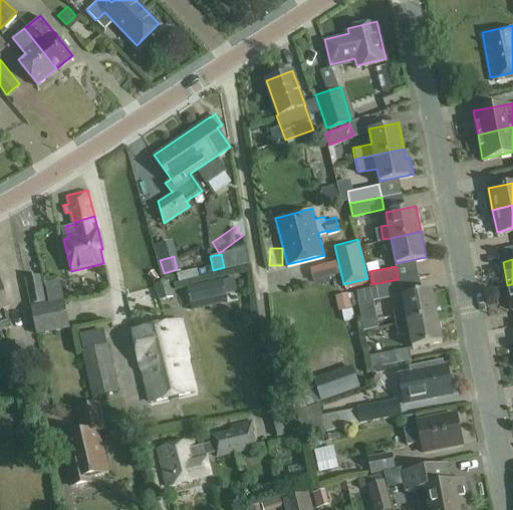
[(39,274),(25,277),(30,303),(44,300),(39,274)]
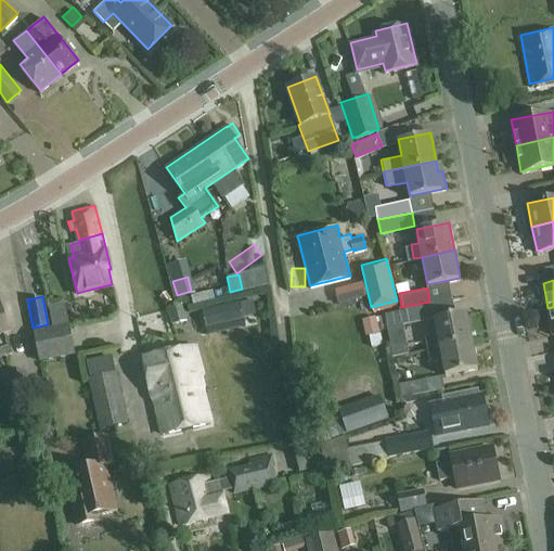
[(226,304),(229,317),(242,315),(239,300),(226,304)]
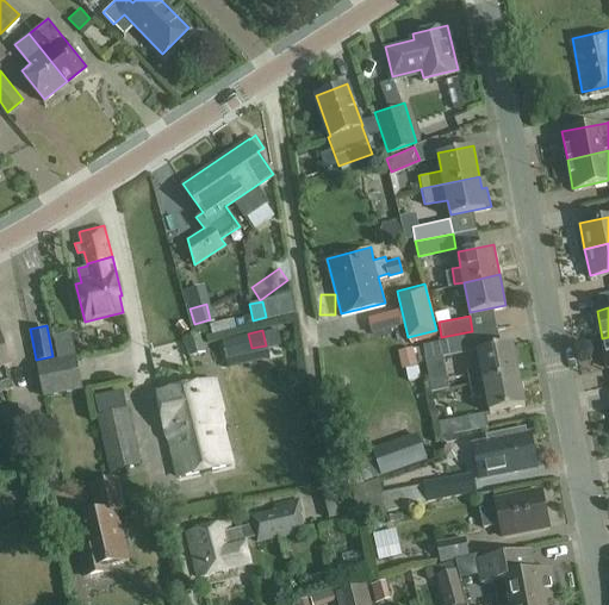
[(192,354),(205,350),(200,331),(186,335),(192,354)]
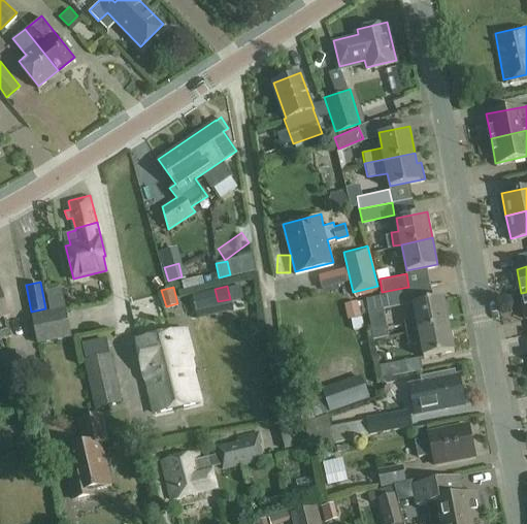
[(364,298),(366,310),(412,301),(408,287),(382,292),(379,293),(379,295),(364,298)]
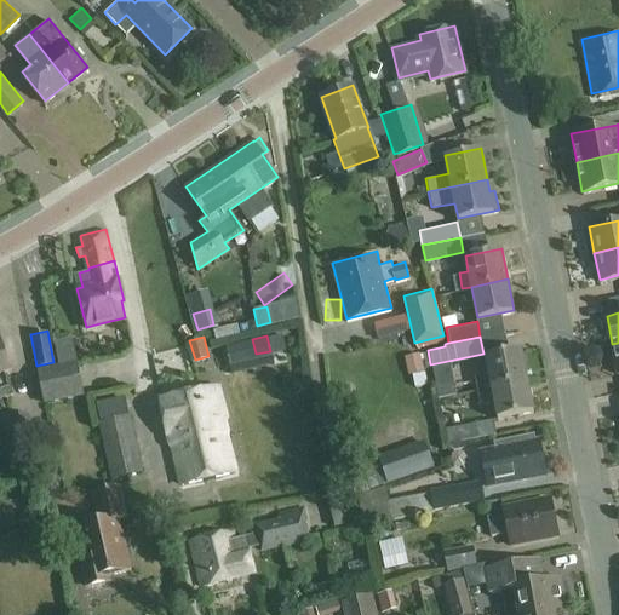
[(0,397),(9,395),(13,394),(6,373),(11,372),(0,339),(0,397)]
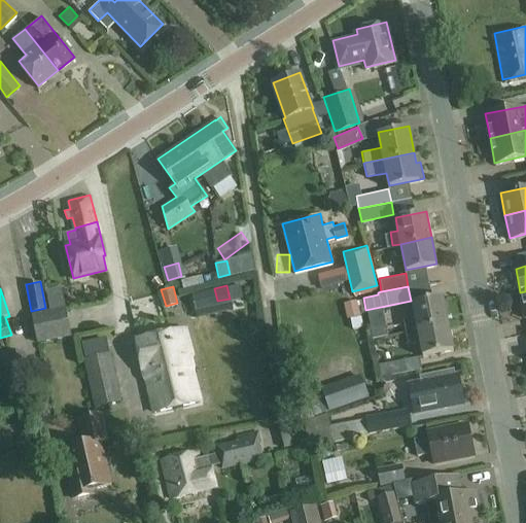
[(214,288),(191,293),(194,306),(217,301),(214,288)]
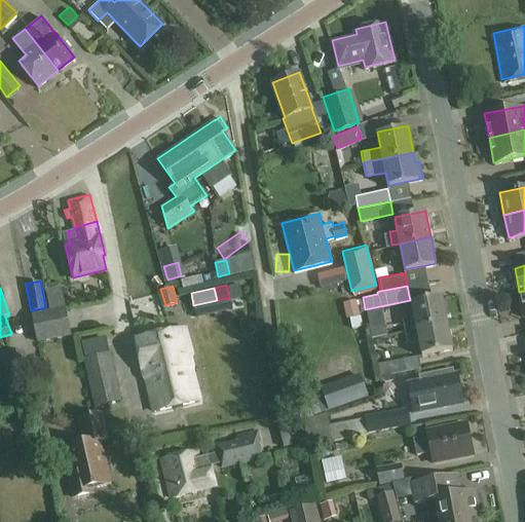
[(410,301),(413,317),(401,319),(404,330),(446,322),(440,295),(410,301)]
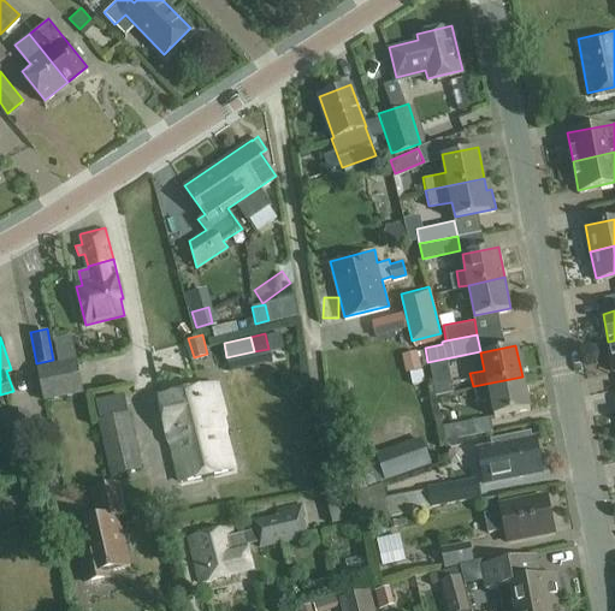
[(402,357),(404,371),(420,367),(417,354),(402,357)]
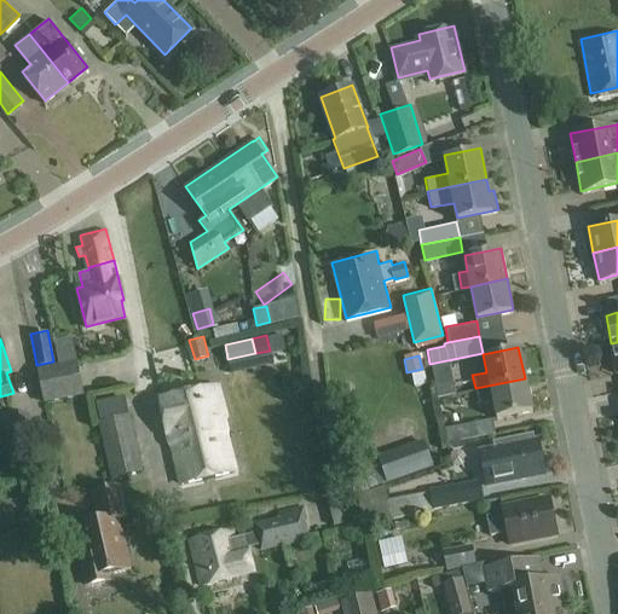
[(75,361),(38,369),(44,400),(81,393),(75,361)]
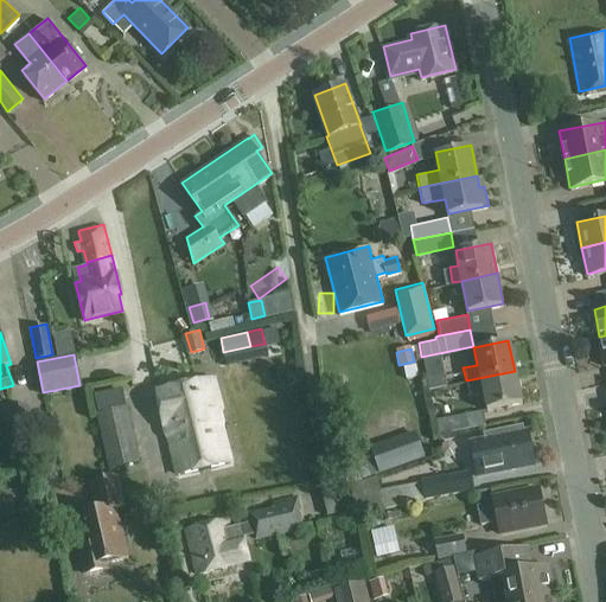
[(403,365),(404,376),(418,373),(415,363),(403,365)]
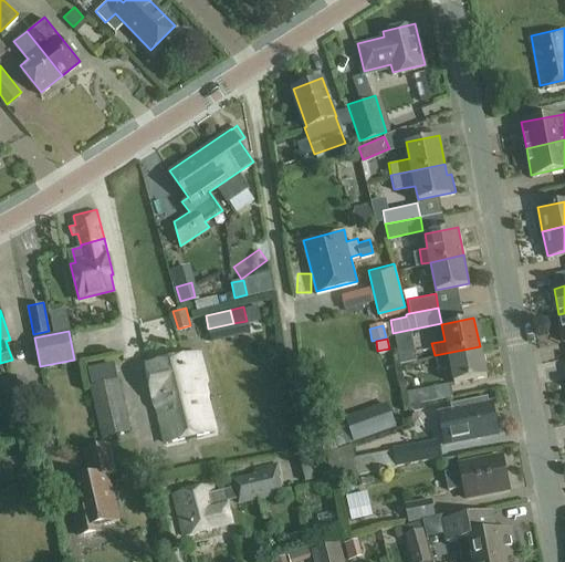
[(485,375),(480,346),(435,355),(437,368),(450,366),(452,382),(485,375)]
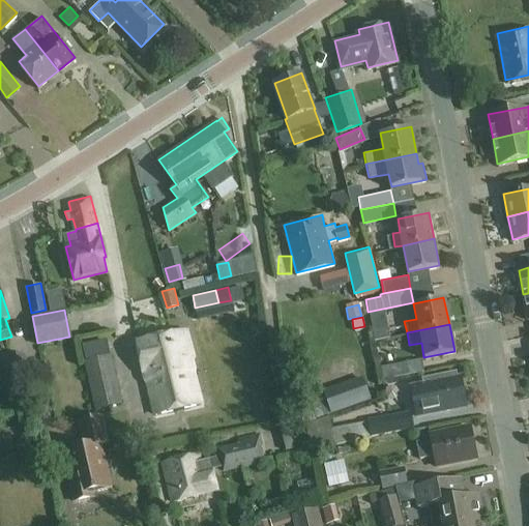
[(372,328),(374,339),(389,335),(387,325),(372,328)]
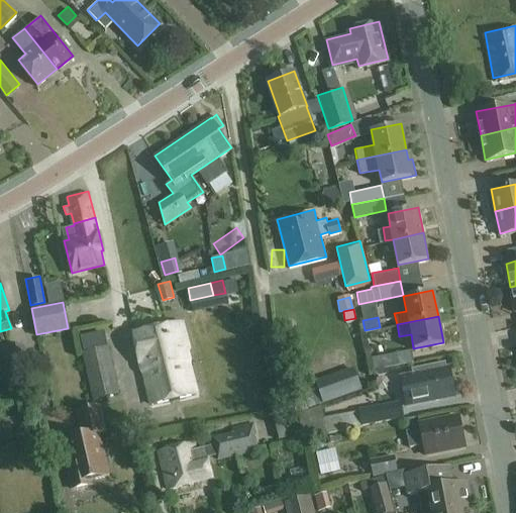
[(194,392),(184,347),(187,346),(181,321),(133,332),(138,362),(140,362),(149,403),(194,392)]
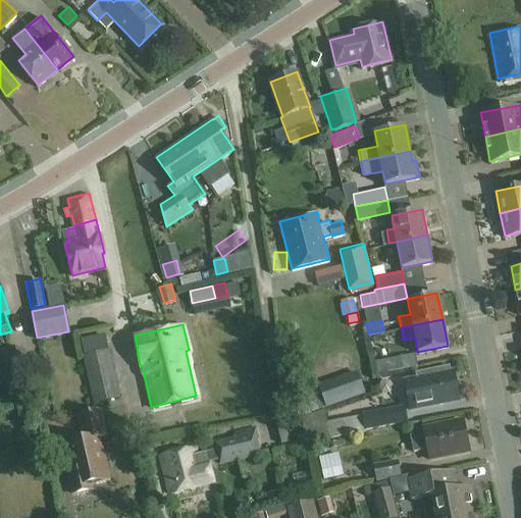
[(23,348),(7,351),(14,384),(31,380),(23,348)]
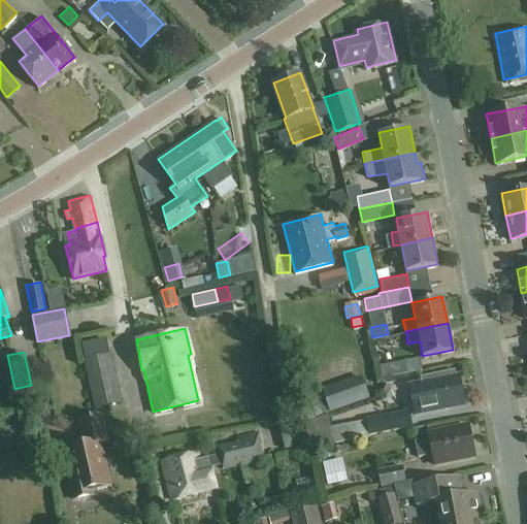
[(120,400),(109,353),(84,358),(94,406),(120,400)]
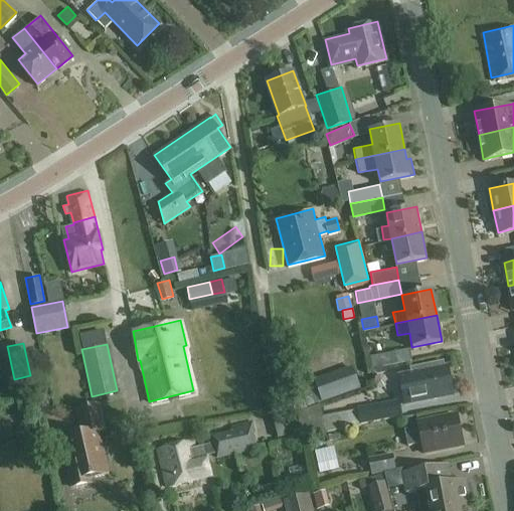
[(372,366),(410,359),(408,346),(369,354),(372,366)]
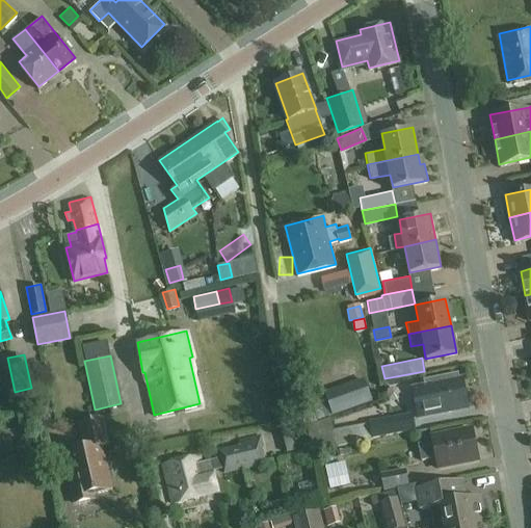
[(363,375),(323,390),(332,413),(372,399),(363,375)]
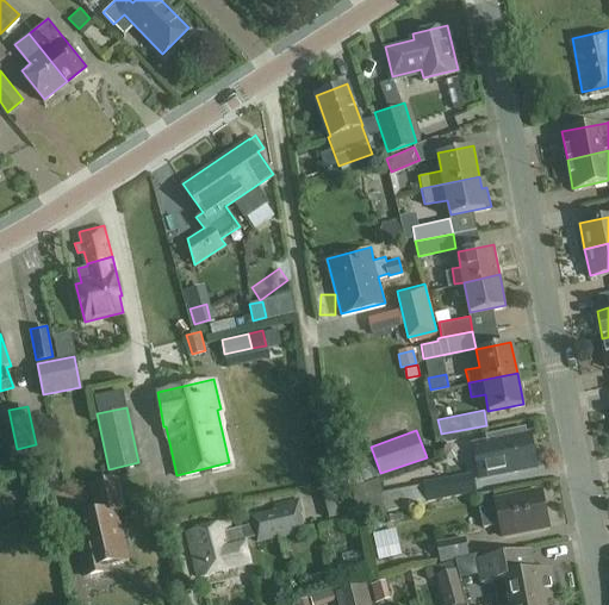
[(479,476),(535,465),(535,462),(538,461),(539,456),(538,451),(534,447),(532,448),(529,431),(472,443),(479,476)]
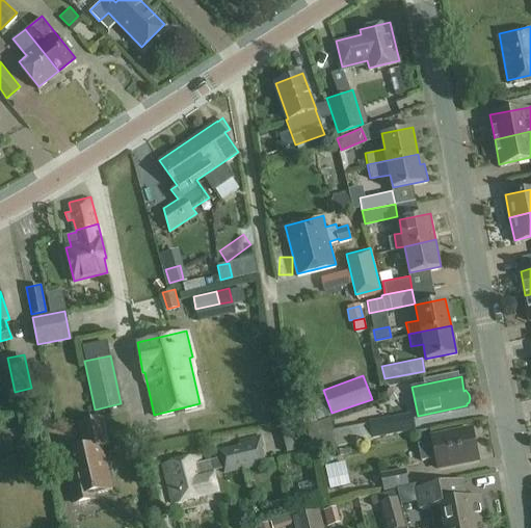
[(414,427),(410,411),(368,419),(369,421),(372,436),(414,427)]
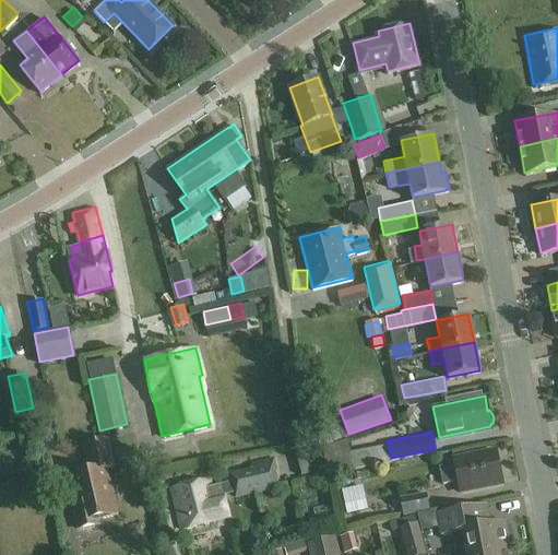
[(106,467),(115,465),(108,438),(83,444),(90,470),(70,474),(76,503),(73,504),(78,528),(97,523),(96,517),(116,512),(106,467)]
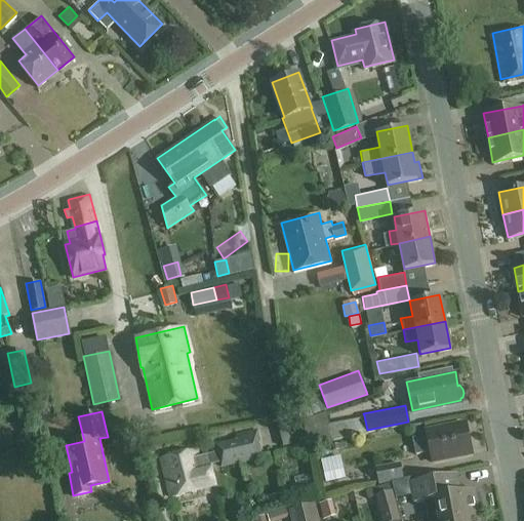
[(308,443),(331,438),(329,423),(318,425),(316,413),(303,417),(308,443)]
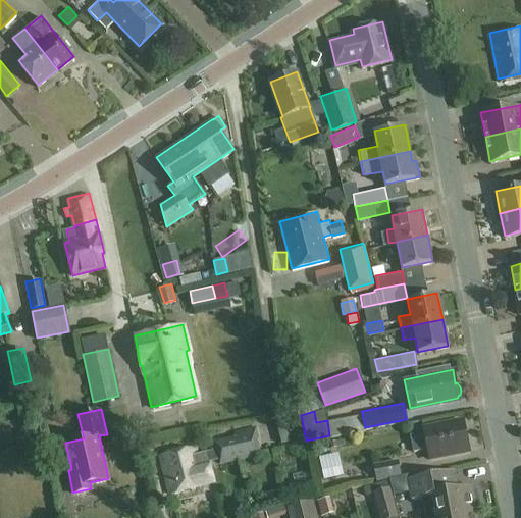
[(348,416),(351,431),(365,429),(365,427),(362,413),(348,416)]
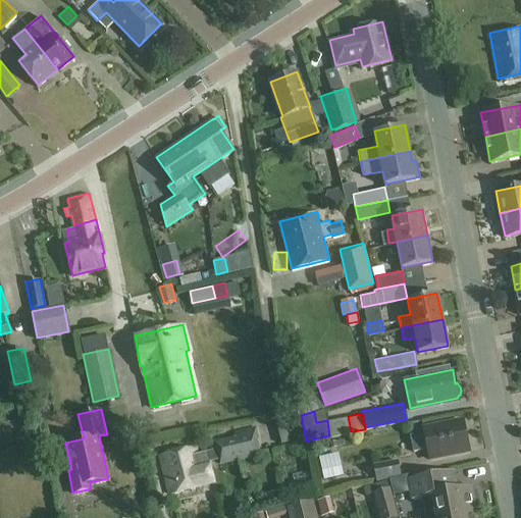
[(429,457),(469,449),(462,418),(422,426),(423,430),(410,433),(413,450),(426,447),(429,457)]
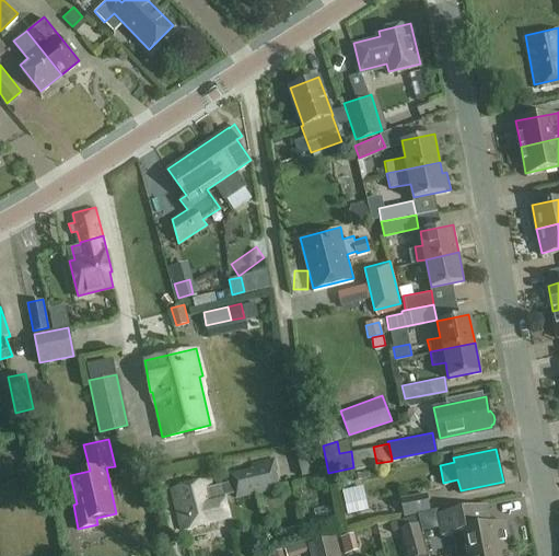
[(231,473),(232,481),(211,485),(209,477),(172,486),(182,526),(229,516),(223,494),(234,491),(235,496),(279,485),(278,481),(277,481),(274,468),(276,467),(272,456),(251,462),(252,467),(231,473)]
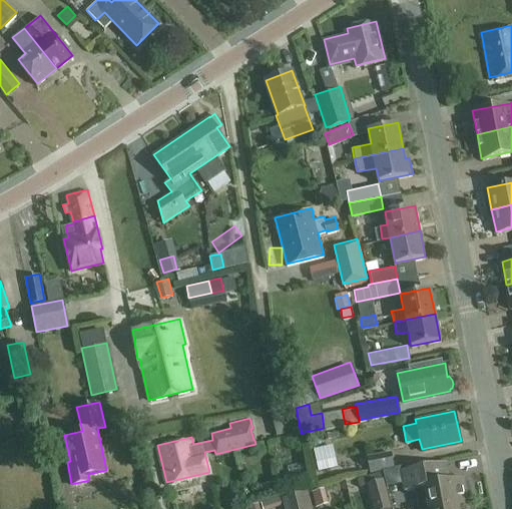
[(314,447),(319,467),(330,465),(326,450),(332,449),(331,444),(314,447)]
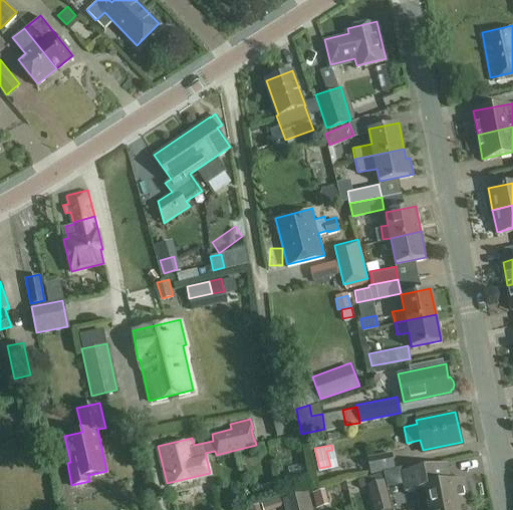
[(382,470),(394,468),(394,467),(391,452),(366,457),(369,472),(382,470)]
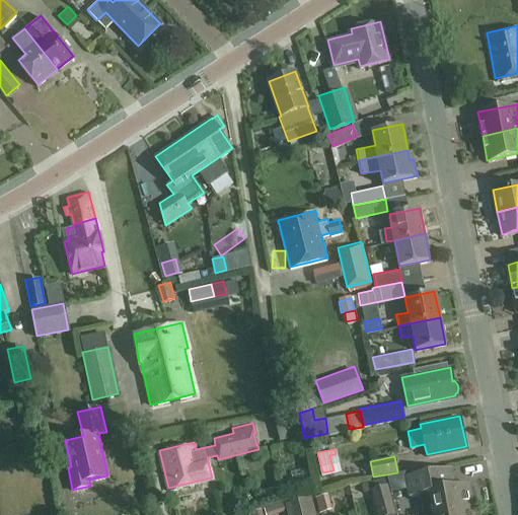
[(408,474),(405,474),(405,475),(409,494),(419,492),(423,514),(424,514),(433,513),(472,506),(471,502),(476,501),(473,486),(468,487),(467,482),(453,485),(449,465),(408,474)]
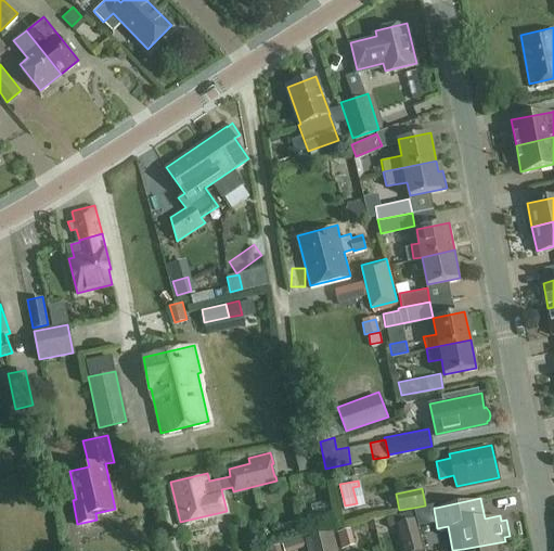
[(414,517),(396,522),(403,550),(412,550),(423,549),(414,517)]
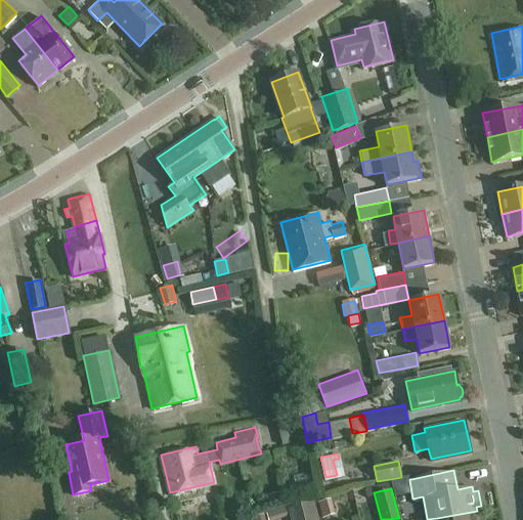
[(267,492),(269,502),(279,499),(276,490),(267,492)]
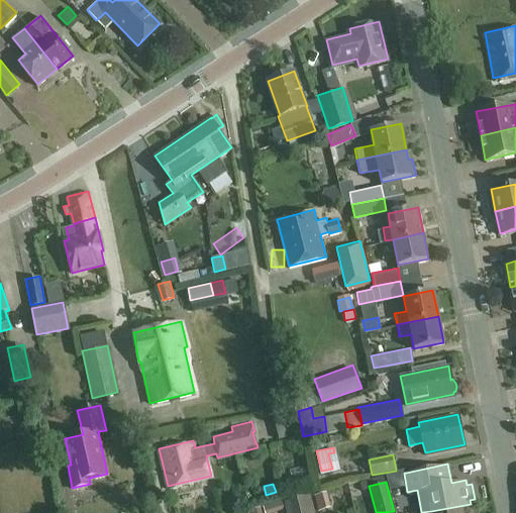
[(314,512),(309,494),(284,500),(286,512),(314,512)]
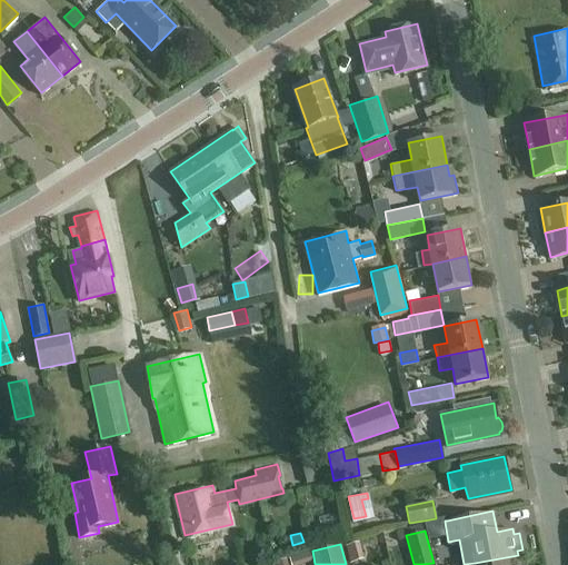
[(311,551),(312,551),(311,549),(312,549),(312,547),(288,555),(291,564),(314,557),(311,551)]
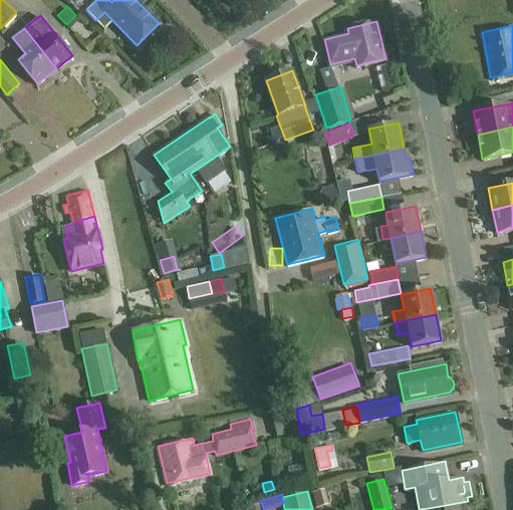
[(475,509),(474,503),(469,504),(468,501),(429,508),(429,509),(475,509)]
